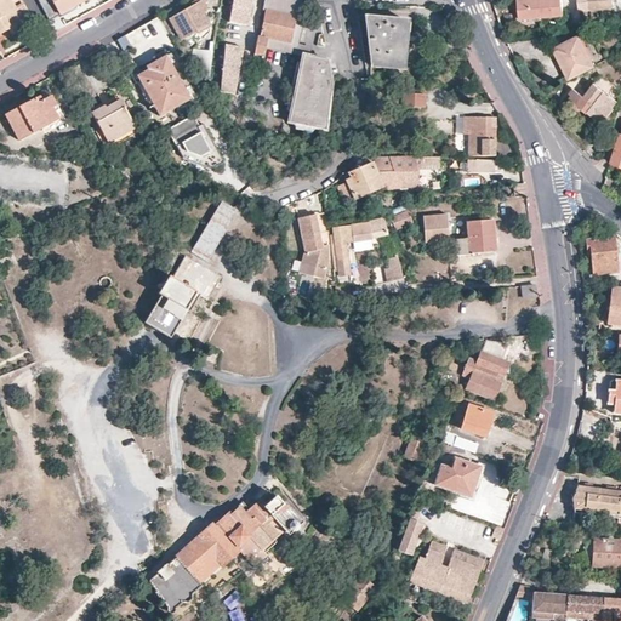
[(0,0),(0,33),(30,17),(20,0),(0,0)]
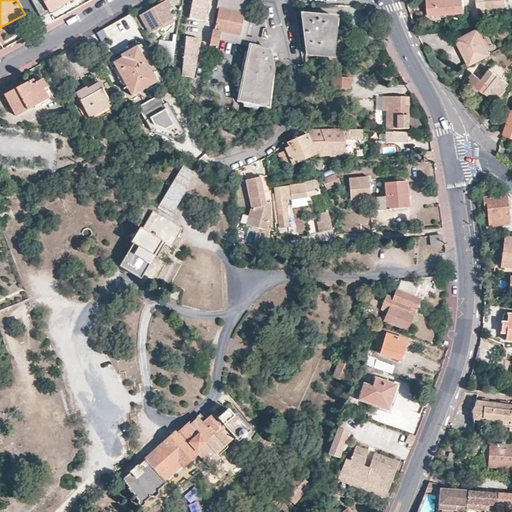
[(72,0),(42,0),(49,12),(66,3),(72,0)]
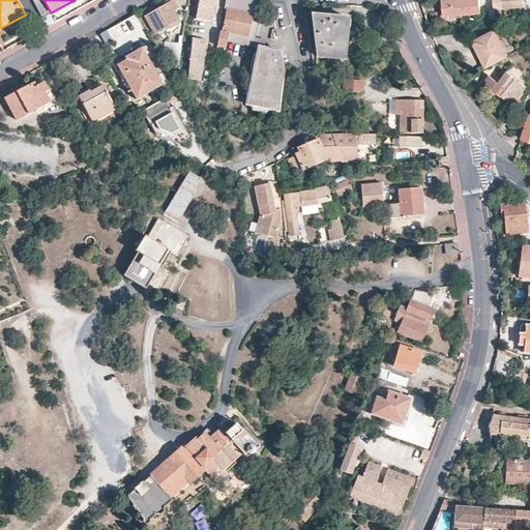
[(212,21),(216,0),(200,0),(197,18),(212,21)]
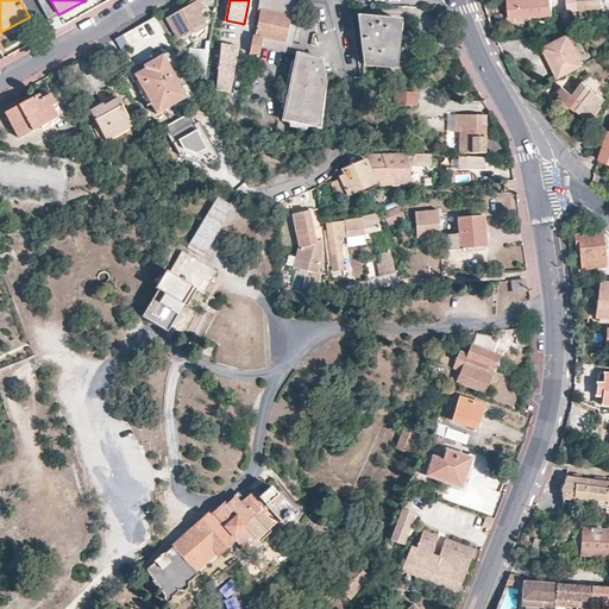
[(274,12),(276,0),(259,0),(258,10),(262,10),(256,37),(252,36),(249,56),(258,58),(262,38),(283,42),(289,16),(282,14),(274,12)]
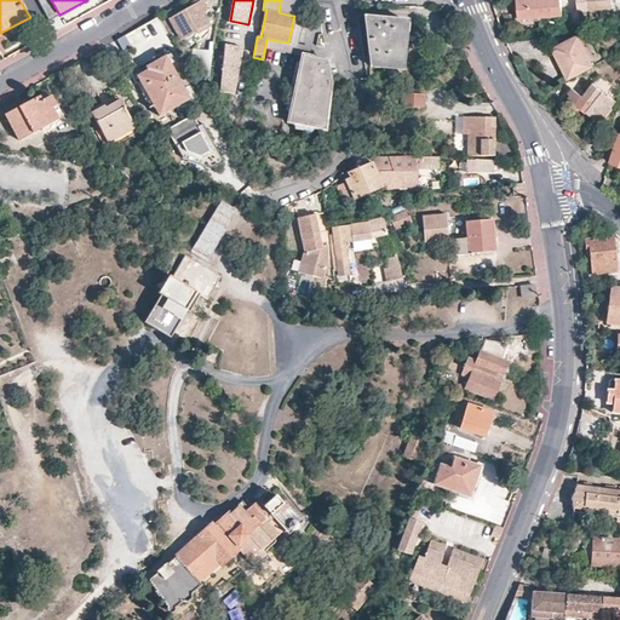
[(561,0),(517,0),(517,5),(518,16),(563,12),(561,0)]
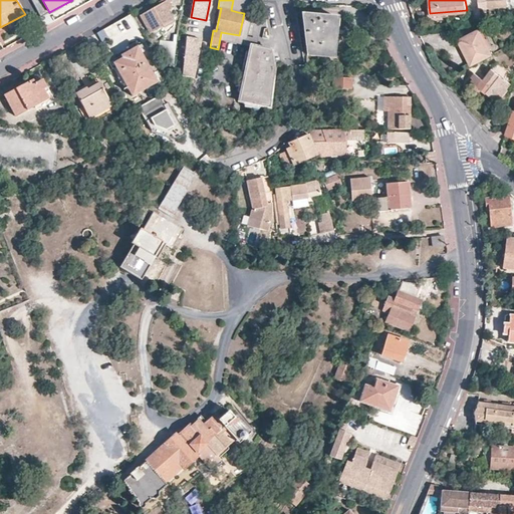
[(173,20),(168,11),(169,10),(167,6),(165,2),(141,16),(151,33),(173,20)]
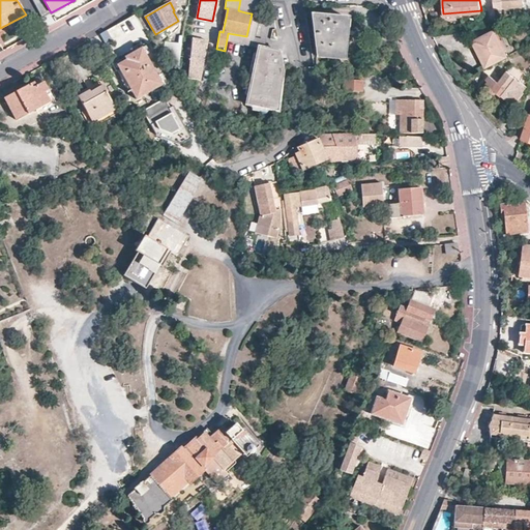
[(347,38),(348,18),(312,13),(318,57),(346,58),(347,38)]
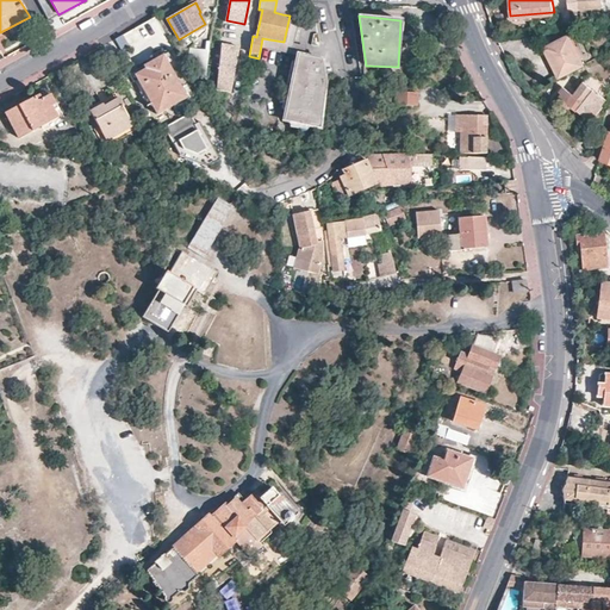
[(32,23),(30,17),(0,32),(0,39),(16,31),(32,23)]
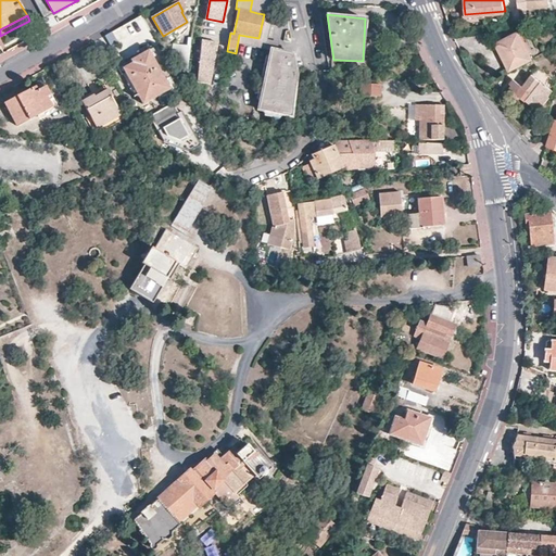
[(509,67),(532,57),(518,29),(496,40),(503,53),(509,67)]
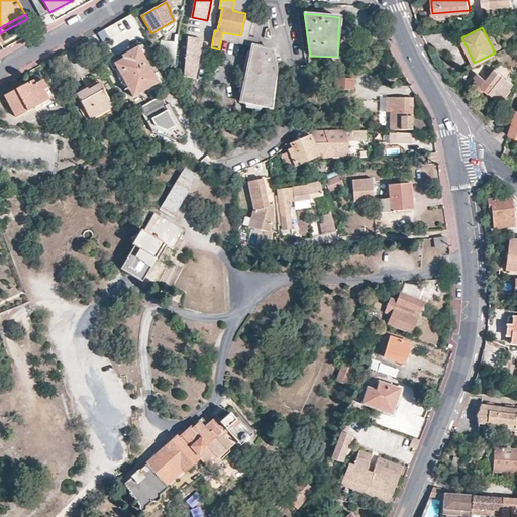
[(196,78),(203,38),(189,36),(182,75),(196,78)]
